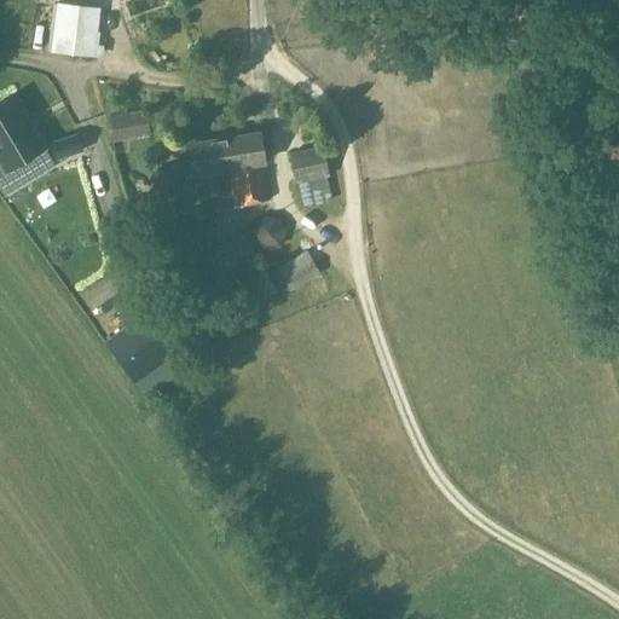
[(97,58),(103,9),(59,4),(52,53),(97,58)]
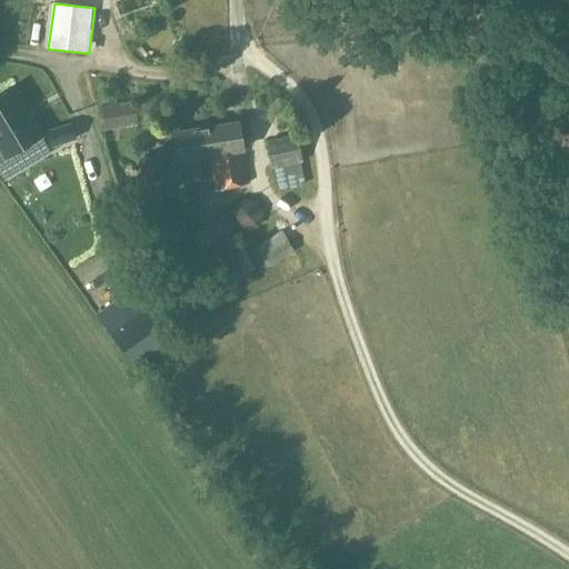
[(13,89),(0,97),(0,162),(42,138),(13,89)]
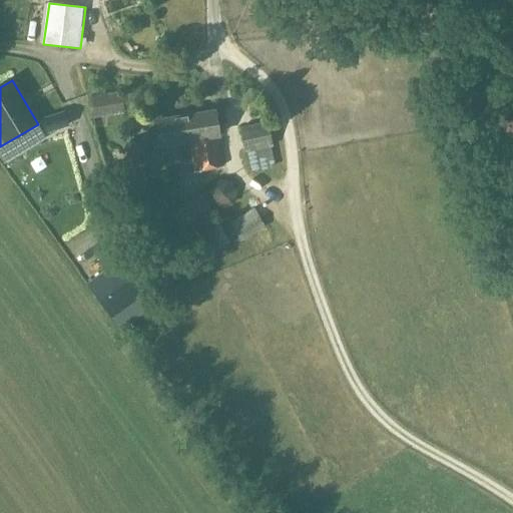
[(122,91),(89,96),(93,119),(126,114),(122,91)]
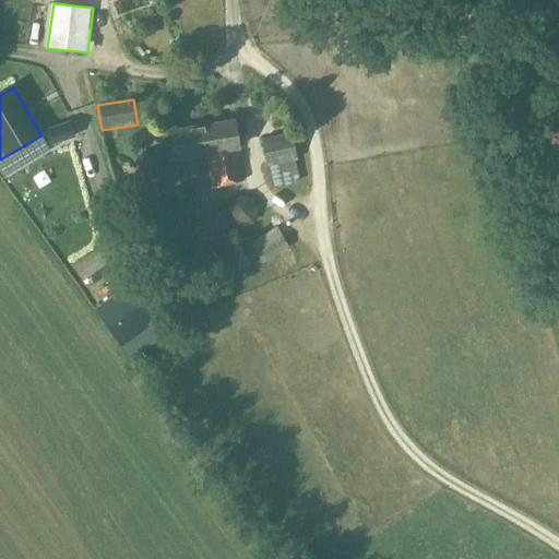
[(247,181),(240,149),(241,147),(237,120),(174,131),(178,158),(177,158),(180,180),(200,177),(197,155),(207,153),(212,188),(247,181)]
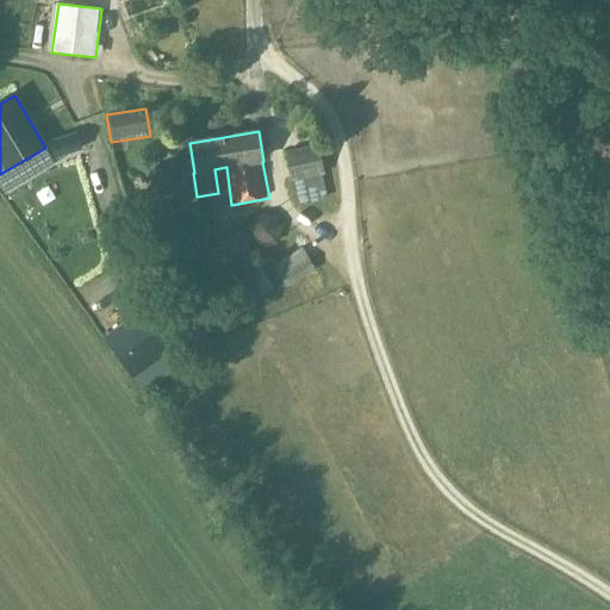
[(57,157),(88,147),(83,132),(51,143),(57,157)]
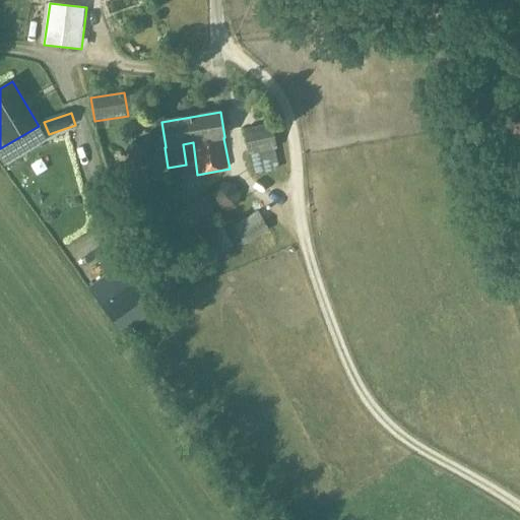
[(271,124),(245,129),(250,154),(251,154),(270,150),(278,148),(273,123),(271,124)]
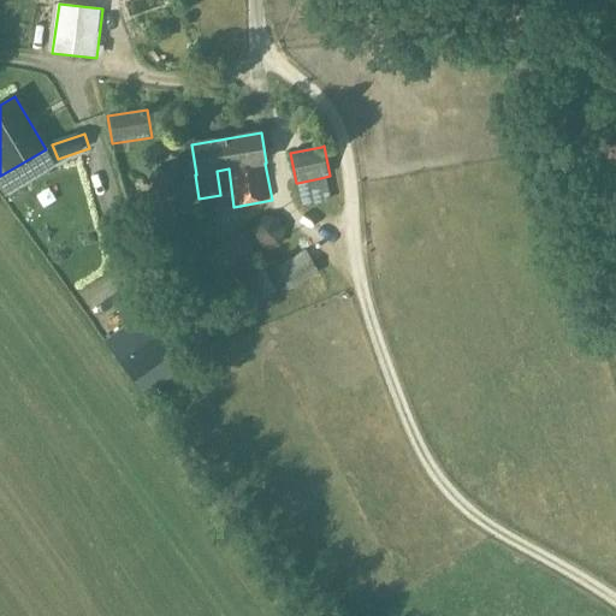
[(182,191),(177,167),(152,171),(157,196),(182,191)]
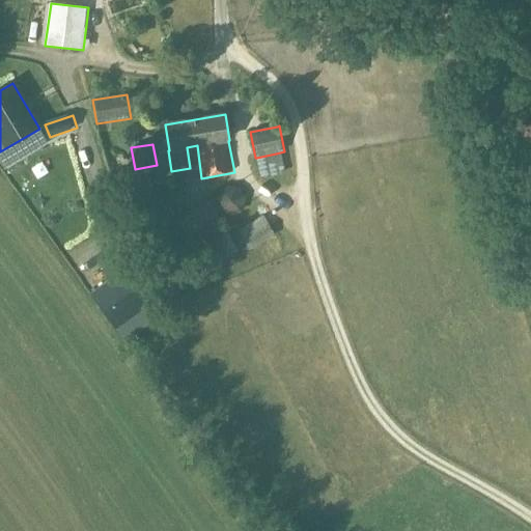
[(50,160),(59,194),(80,189),(71,155),(50,160)]
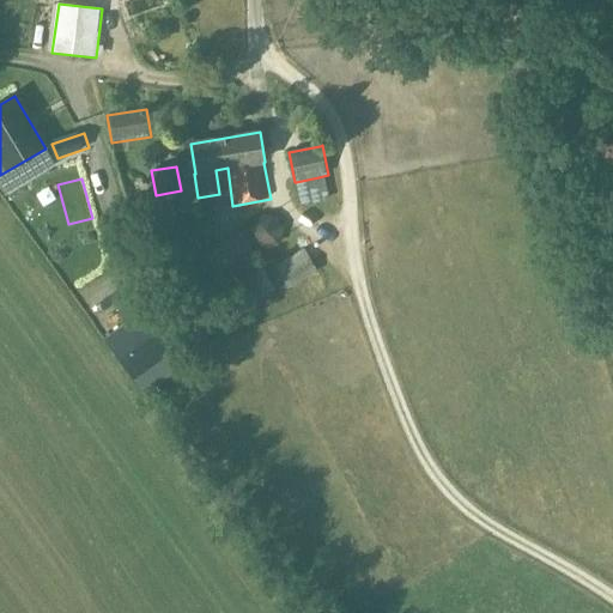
[(74,226),(43,242),(73,302),(104,286),(74,226)]
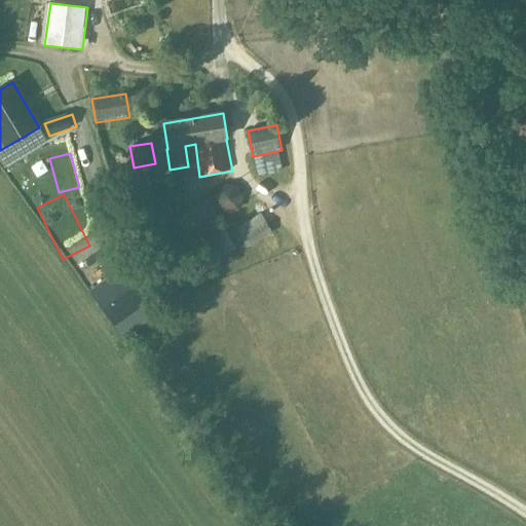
[(225,222),(209,197),(178,218),(194,242),(225,222)]
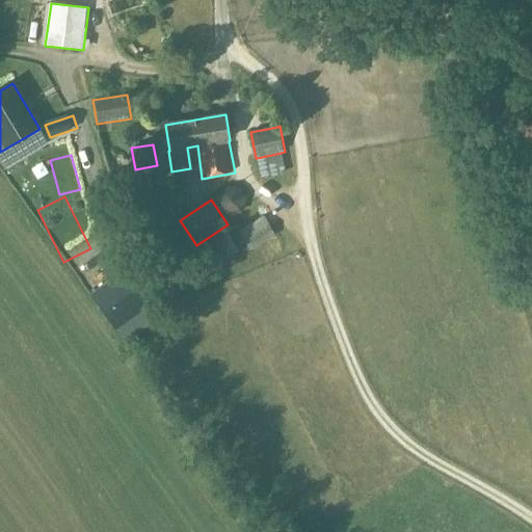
[(266,216),(240,232),(253,251),(277,236),(266,216)]
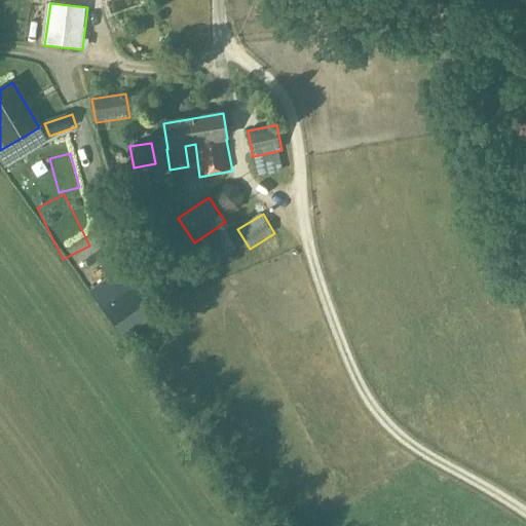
[(167,243),(158,219),(143,224),(152,249),(167,243)]
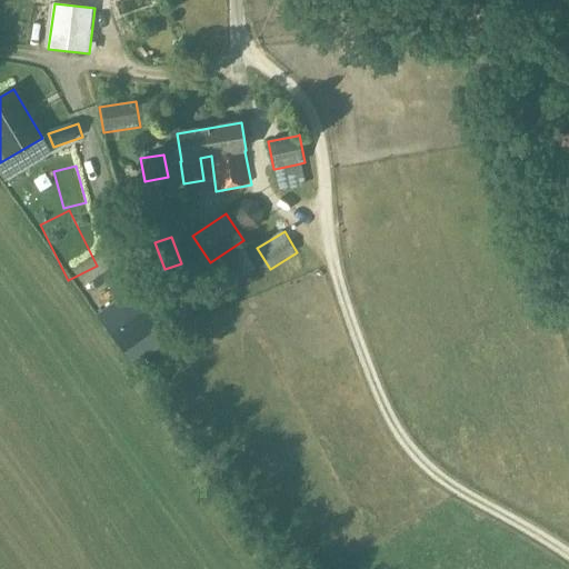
[(223,288),(256,269),(246,251),(212,270),(223,288)]
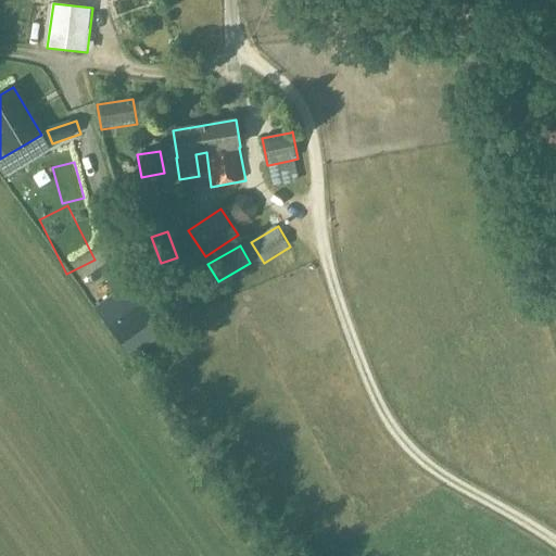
[(123,343),(163,315),(137,279),(97,307),(123,343)]
